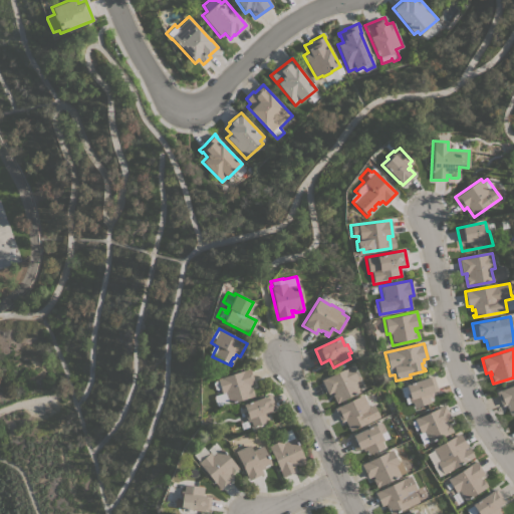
[(335,404),(332,397),(334,396),(332,391),(327,394),(320,379),(351,365),(358,379),(354,380),(359,392),(335,404)]
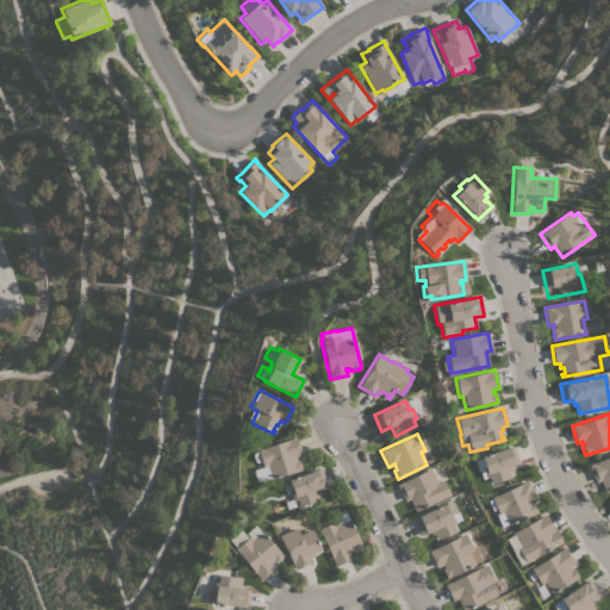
[(257,481),(256,481),(253,472),(254,470),(263,467),(261,461),(256,462),(254,461),(251,455),(253,452),(257,450),(257,449),(296,437),(302,455),(294,456),(296,460),(298,459),(302,470),(272,479),(271,478),(257,481)]
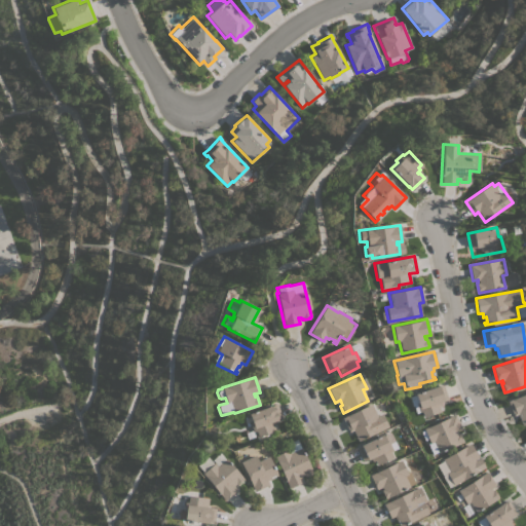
[(415,393),(443,384),(448,399),(440,402),(441,406),(439,406),(440,411),(423,417),(421,411),(415,413),(413,406),(412,406),(409,397),(415,395),(415,393)]
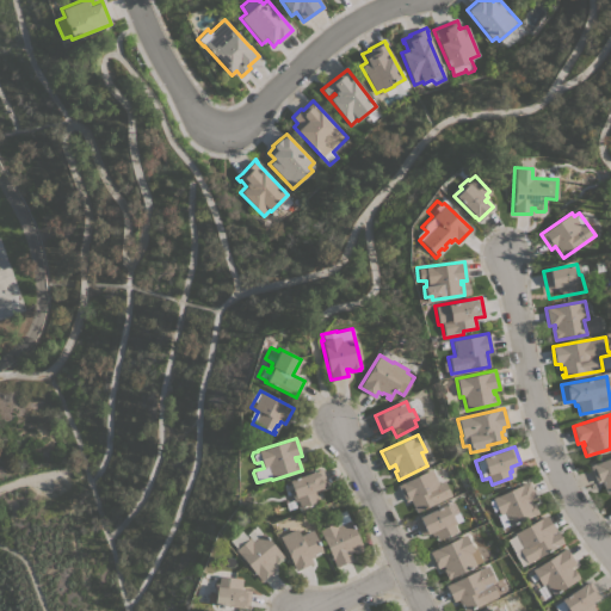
[(610,492),(606,494),(602,481),(597,483),(590,466),(610,456),(610,492)]
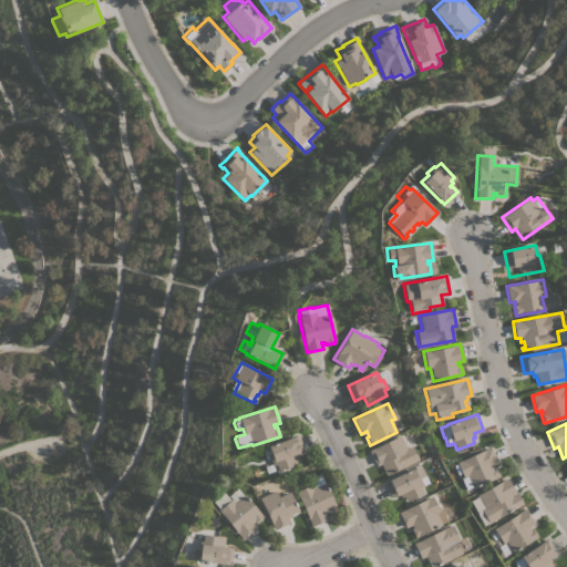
[(298,435),(303,451),(295,453),(296,456),(294,457),(296,462),(298,462),(299,463),(278,471),(276,464),(272,465),(269,456),(271,455),(268,446),(298,435)]
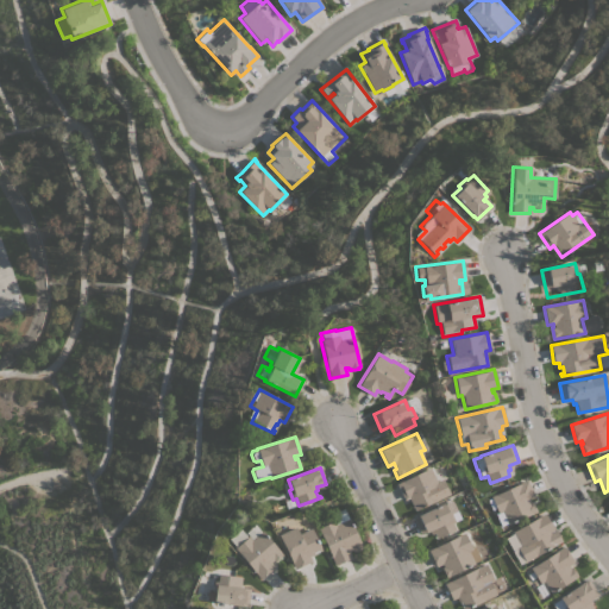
[(429,468),(437,482),(441,478),(450,494),(414,510),(408,498),(403,500),(396,483),(429,468)]
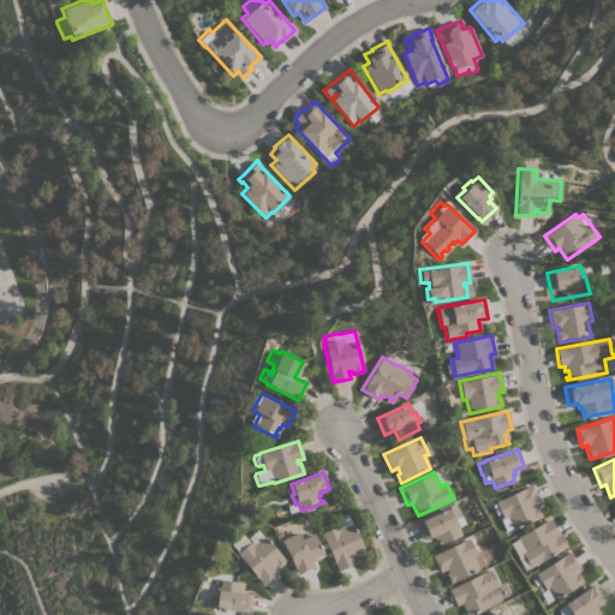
[(505,531),(499,519),(502,518),(500,513),(496,514),(491,505),(495,502),(494,501),(532,484),(539,502),(533,505),(535,507),(537,506),(542,517),(512,530),(511,527),(505,531)]
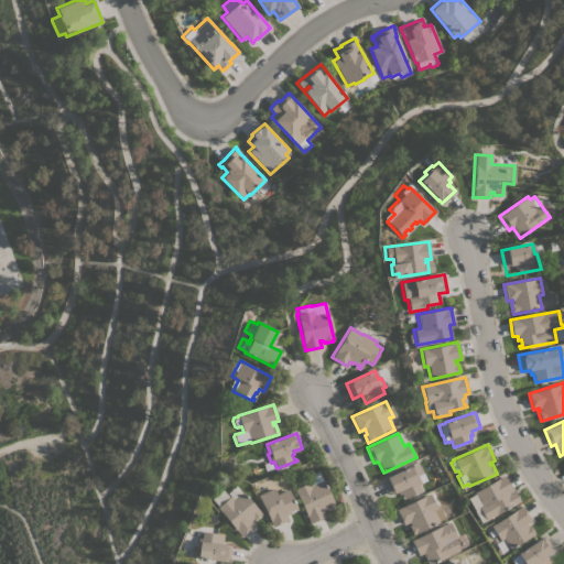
[(410,466),(411,467),(419,464),(423,472),(418,475),(421,483),(419,484),(422,490),(404,499),(401,494),(399,495),(397,491),(390,495),(382,480),(410,466)]
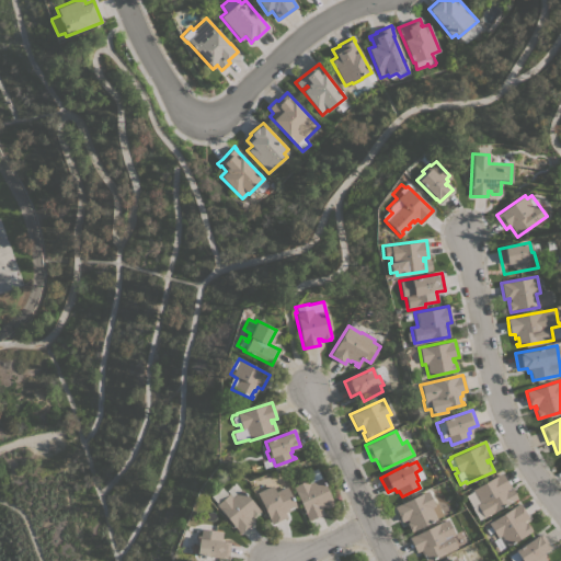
[(304,473),(316,468),(322,482),(323,482),(334,505),(327,508),(325,507),(324,508),(323,506),(321,507),(323,513),(308,521),(293,485),(307,480),(304,473)]
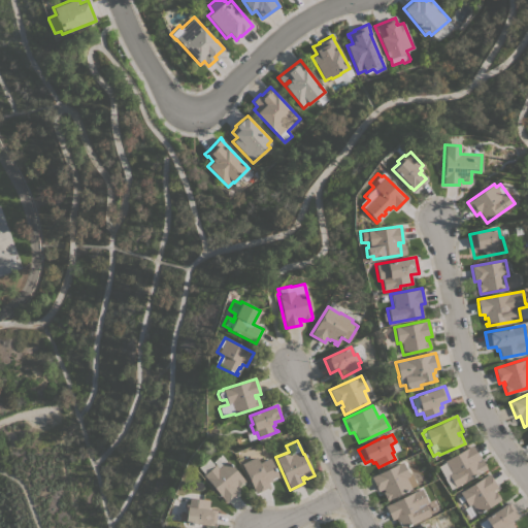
[(443,461),(471,446),(480,460),(481,459),(487,469),(455,487),(454,486),(450,489),(442,477),(443,476),(437,466),(444,462),(443,461)]
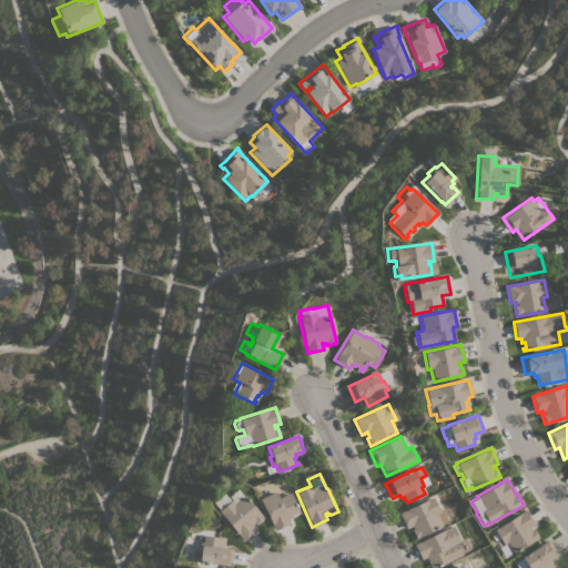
[(213,501),(223,493),(227,497),(237,489),(242,496),(244,494),(263,517),(255,524),(254,523),(252,524),(255,529),(243,539),(219,510),(220,510),(213,501)]
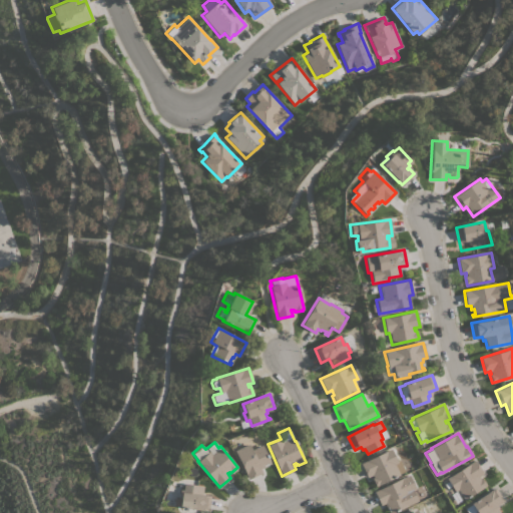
[(234,450),(248,443),(251,450),(262,445),(264,449),(266,455),(267,454),(271,463),(269,464),(268,463),(263,465),(264,467),(261,468),(262,472),(248,479),(234,450)]
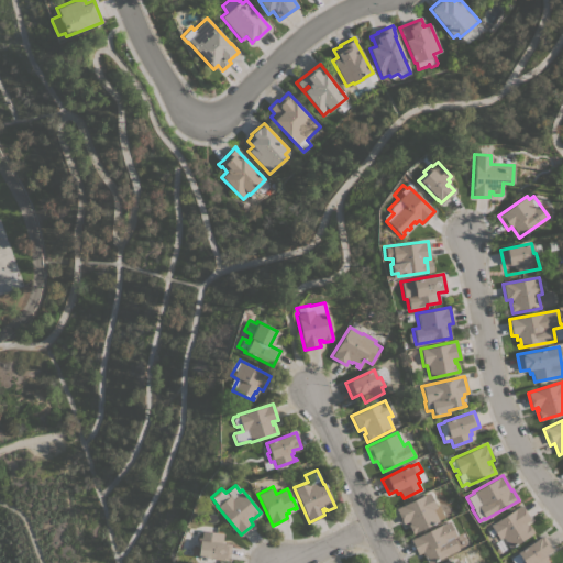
[(438,521),(412,533),(408,525),(409,523),(408,521),(403,523),(395,508),(429,493),(435,506),(438,505),(443,517),(438,520),(438,521)]
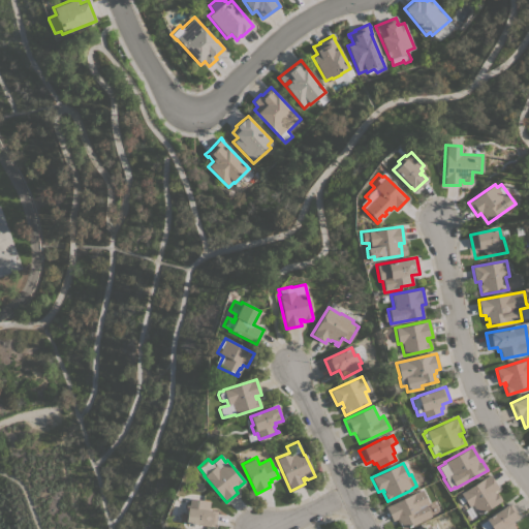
[(489,474),(498,488),(493,491),(494,493),(496,492),(501,500),(477,516),(471,505),(468,506),(460,493),(489,474)]
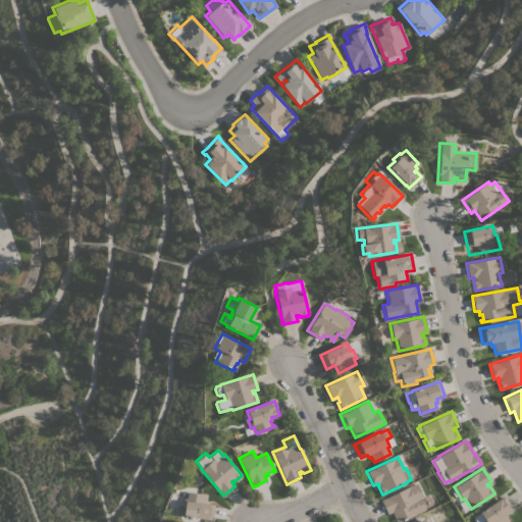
[(416,483),(423,498),(420,499),(425,510),(399,521),(396,521),(395,521),(397,520),(395,515),(393,515),(390,512),(386,514),(380,500),(416,483)]
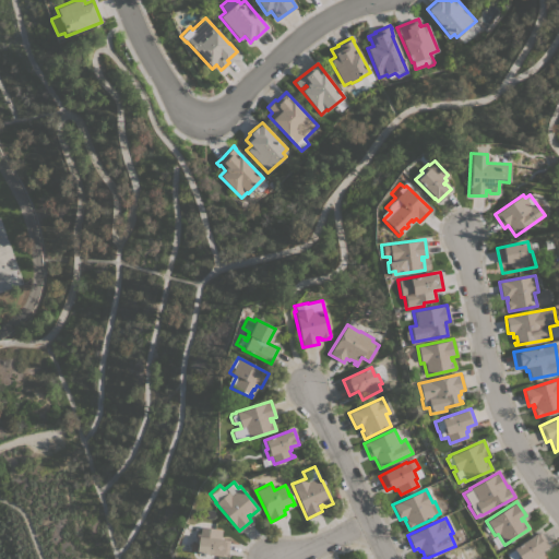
[(195,552),(198,536),(199,536),(200,526),(222,530),(222,531),(218,531),(217,535),(221,536),(221,539),(229,540),(227,557),(195,552)]
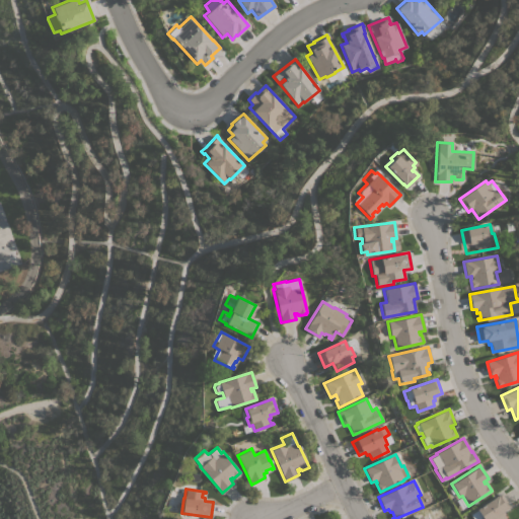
[(476,509),(500,493),(509,506),(504,510),(504,509),(502,510),(504,514),(502,515),(505,518),(472,518),(469,515),(476,510),(476,509)]
